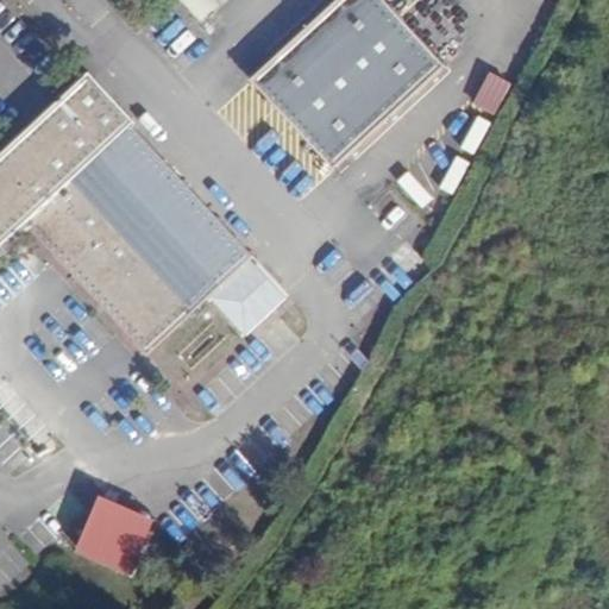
[(213,0),(181,0),(198,22),(218,6),(213,0)]
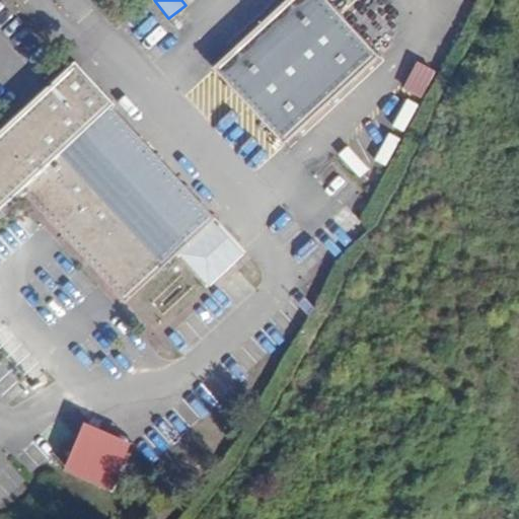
[(330,0),(281,0),(211,63),(280,140),(378,54),(330,0)]
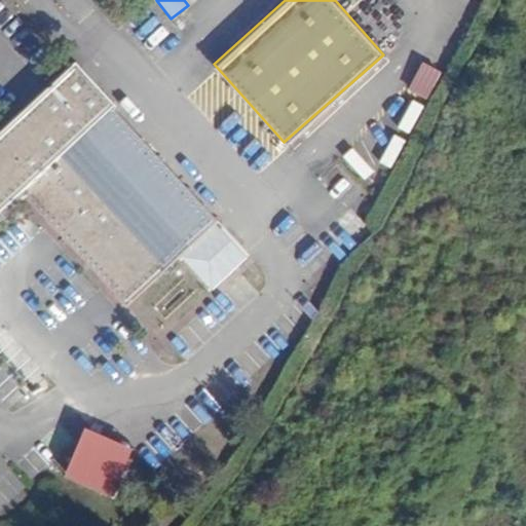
[(0,207),(21,188),(125,301),(189,242),(84,129),(115,101),(77,59),(0,128),(0,207)]
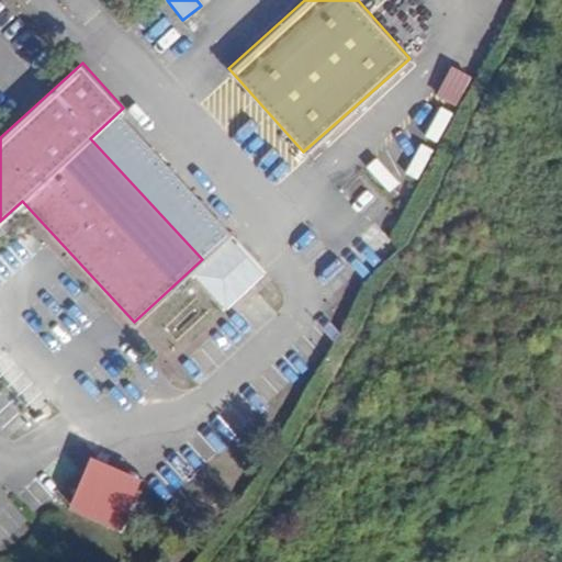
[(451,66),(437,98),(459,108),(473,76),(451,66)]
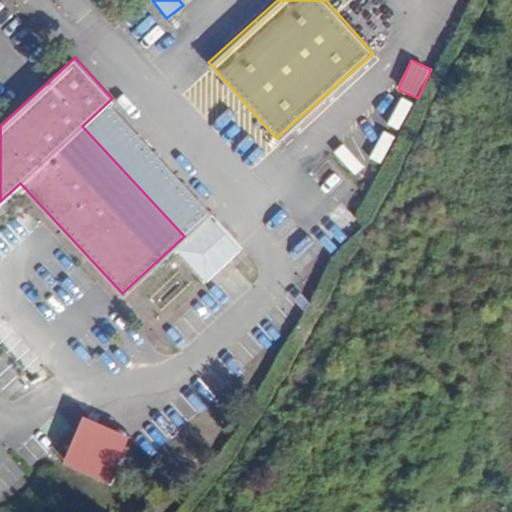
[(211,218),(194,233),(207,247),(223,233),(211,218)]
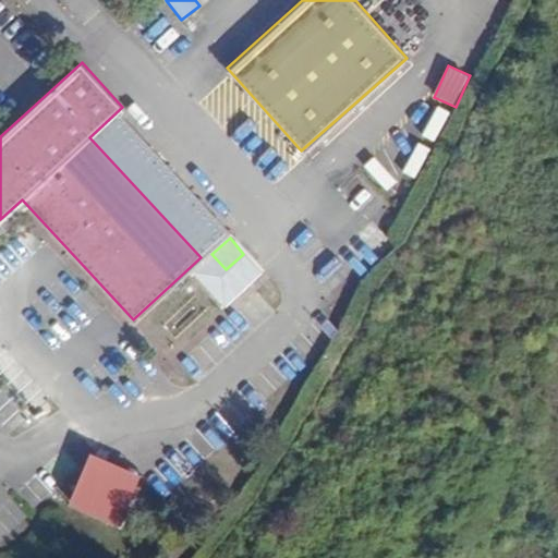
[(251,261),(223,287),(234,300),(262,274),(251,261)]
